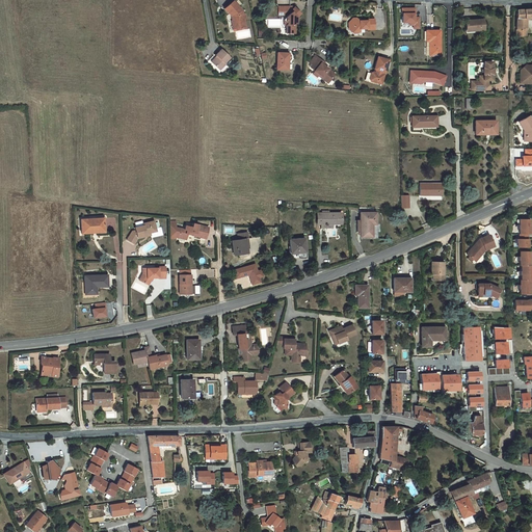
[(230,17),(234,21),(235,20),(237,22),(238,28),(237,28),(239,37),(249,35),(246,18),(238,8),(230,17)]
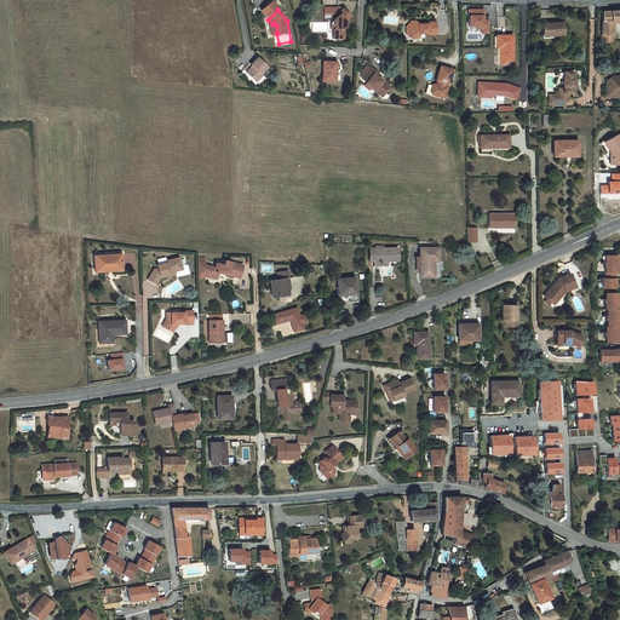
[(484,10),(469,10),(469,16),(471,16),(471,27),(478,26),(478,29),(483,29),(483,34),(489,34),(489,21),(484,21),(484,10)]
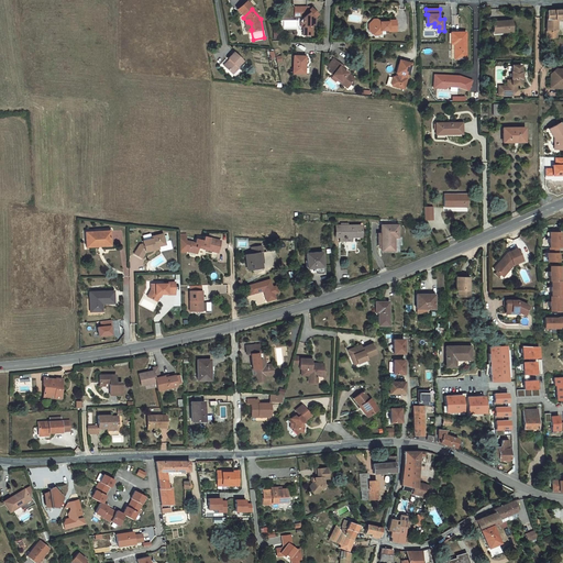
[(562,9),(548,11),(547,42),(550,41),(550,40),(559,39),(559,20),(562,19),(562,9)]
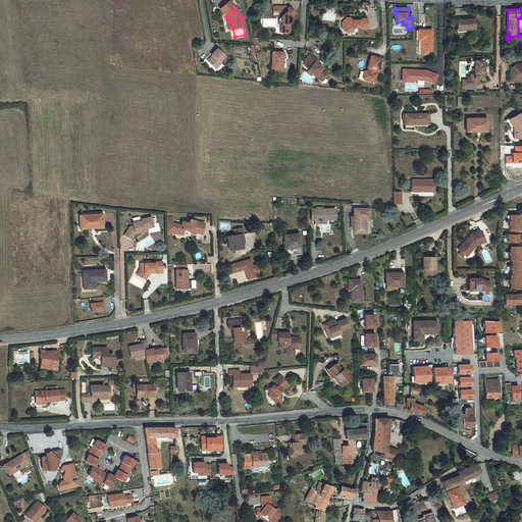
[(294,14),(278,14),(278,22),(288,22),(284,24),(284,29),(286,31),(284,33),(285,40),(294,40),(294,31),(296,29),(296,24),(300,21),(294,14)]
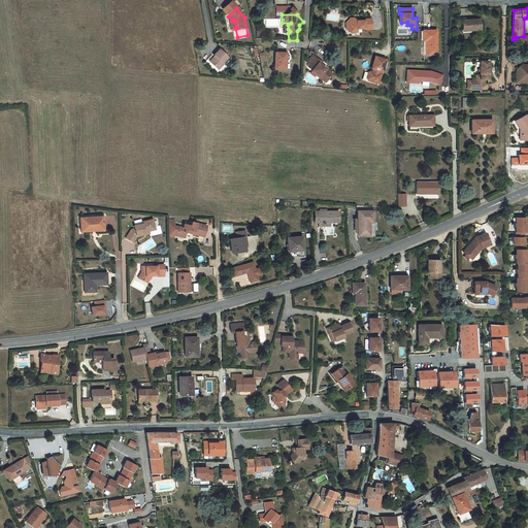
[(481,19),(464,20),(465,33),(472,32),(472,30),(482,30),(481,19)]
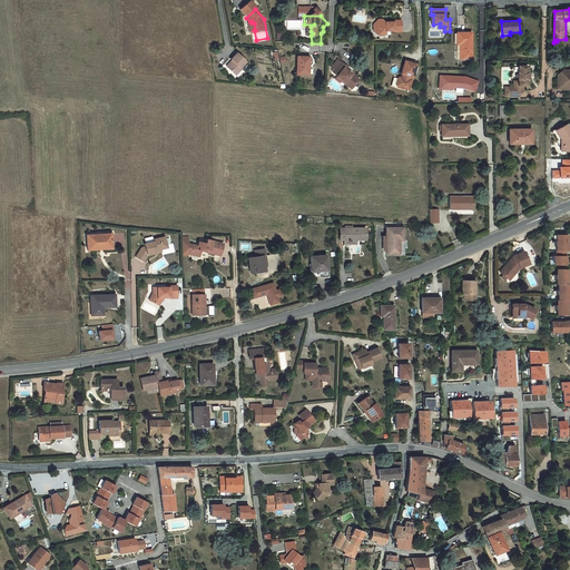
[(390,30),(386,27),(383,31),(384,32),(379,32),(379,37),(382,40),(382,42),(390,42),(390,39),(397,38),(397,40),(405,39),(405,28),(397,29),(397,30),(390,30)]
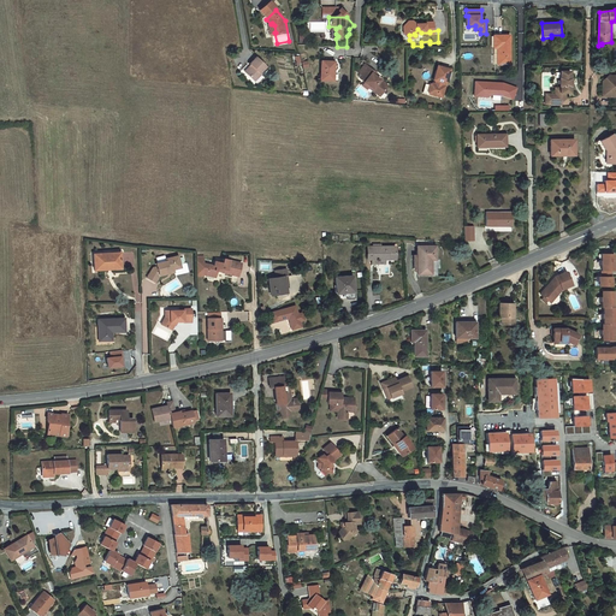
[(498,36),(495,36),(495,49),(498,49),(498,66),(510,65),(510,36),(498,36)]
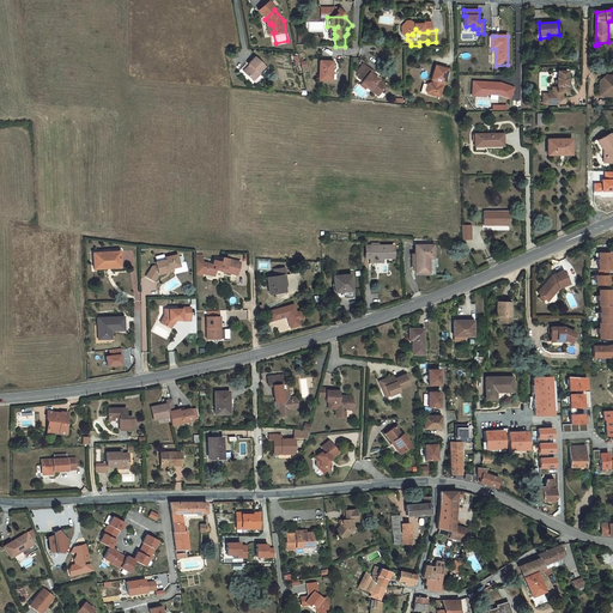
[(254,72),(255,73),(256,74),(249,80),(259,89),(265,83),(263,82),(269,76),(259,66),(254,72)]
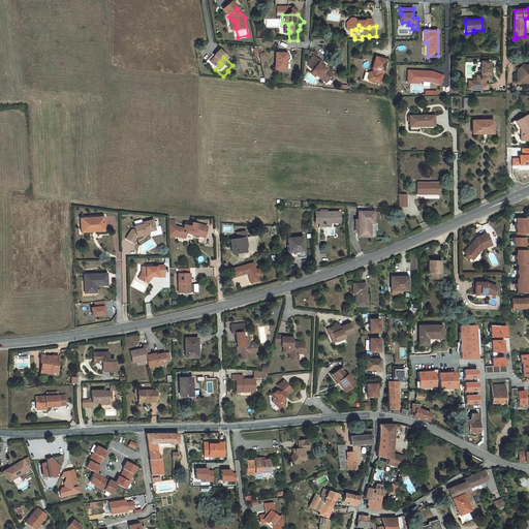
[(289,78),(291,62),(280,61),(279,76),(289,78)]
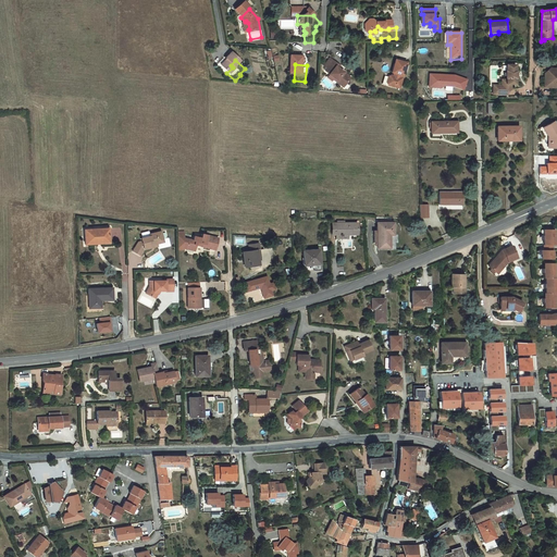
[(517,65),(508,65),(508,71),(507,71),(507,77),(508,77),(508,79),(504,79),(504,85),(495,86),(495,95),(508,94),(512,89),(512,84),(517,84),(517,77),(518,77),(517,71),(517,65)]
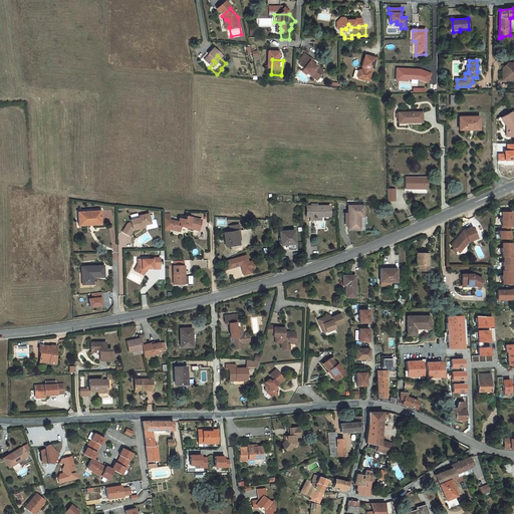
[(315,66),(308,61),(302,68),(306,71),(304,73),(307,76),(315,82),(314,83),(320,88),(326,81),(317,74),(319,73),(317,71),(313,69),(315,66)]
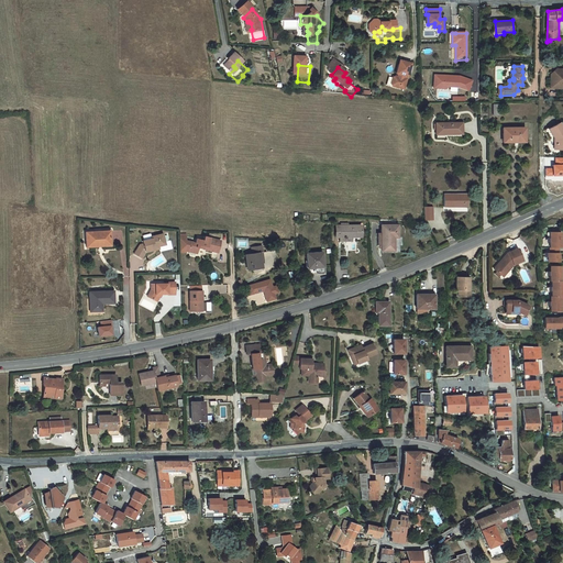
[(404,68),(400,83),(403,83),(401,85),(400,85),(397,86),(395,92),(397,96),(408,98),(411,88),(408,87),(409,85),(412,85),(416,72),(404,68)]
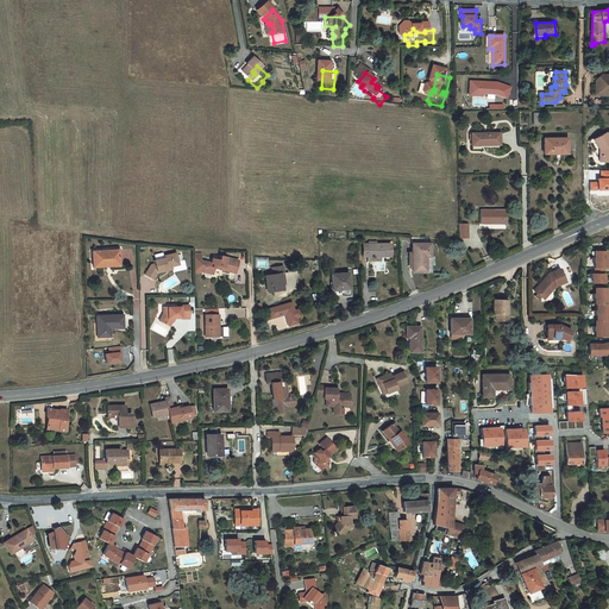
[(608,76),(602,76),(602,80),(601,82),(597,81),(597,96),(608,95),(608,76)]
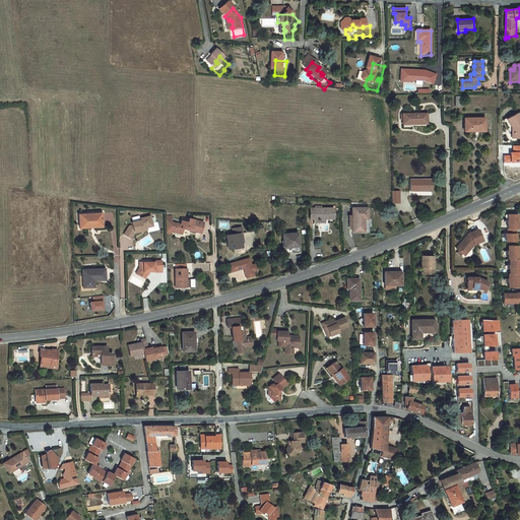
[(425,80),(434,83),(437,74),(426,70),(402,69),(401,81),(412,82),(412,79),(425,80)]
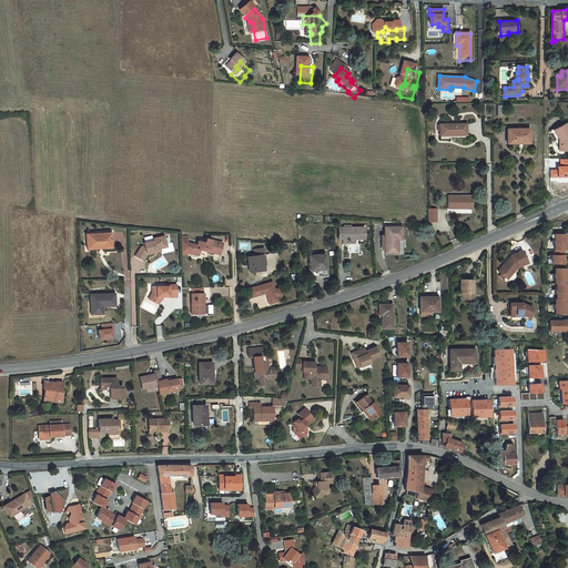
[(362,89),(353,81),(351,82),(361,90),(362,89)]
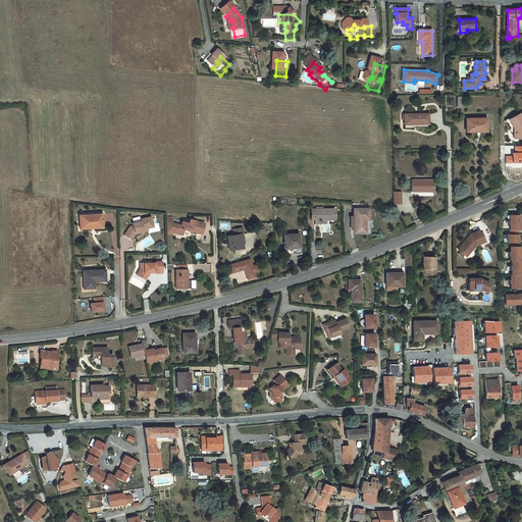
[(511,119),(516,129),(518,128),(518,139),(521,139),(521,115),(520,113),(511,119)]
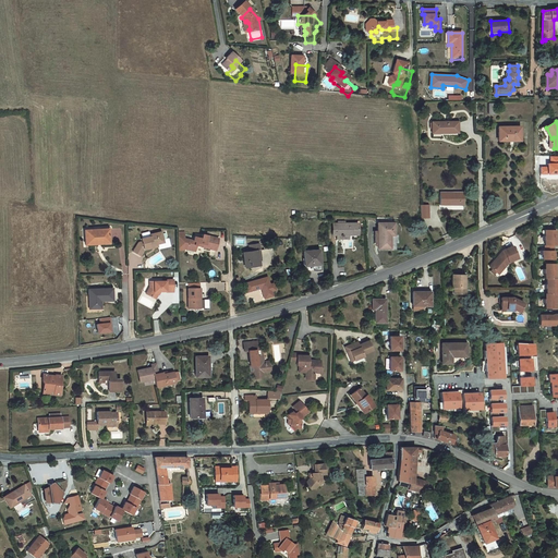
[(459,122),(434,123),(434,134),(459,133),(459,122)]
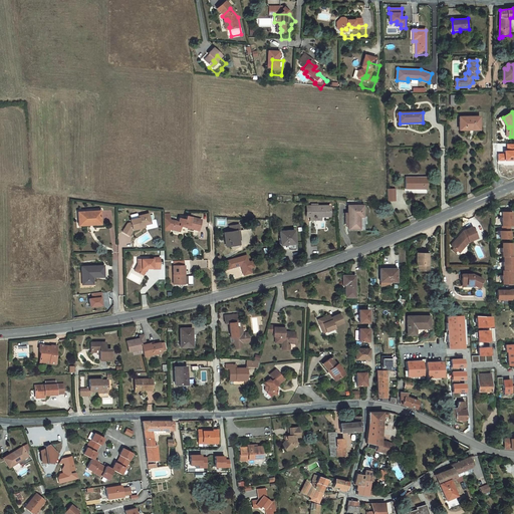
[(481,117),(461,118),(461,132),(472,131),(472,129),(481,129),(481,117)]
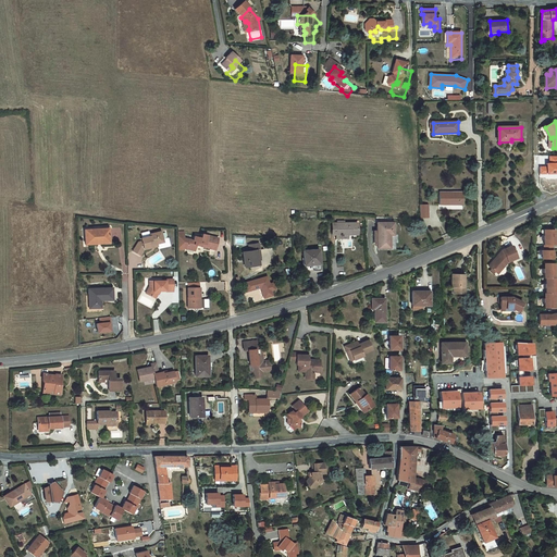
[(556,156),(549,157),(549,163),(548,163),(548,166),(541,166),(541,173),(548,173),(548,174),(556,174),(556,156)]
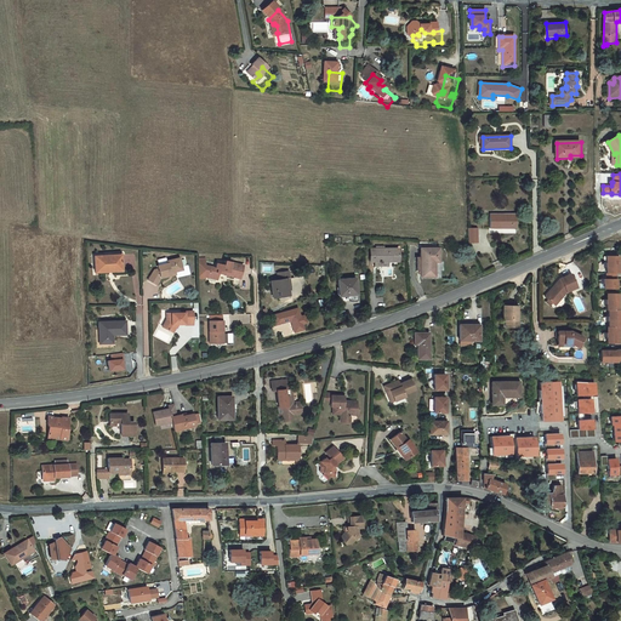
[(494,237),(499,237),(499,232),(505,232),(505,237),(520,235),(520,221),(494,221),(494,237)]
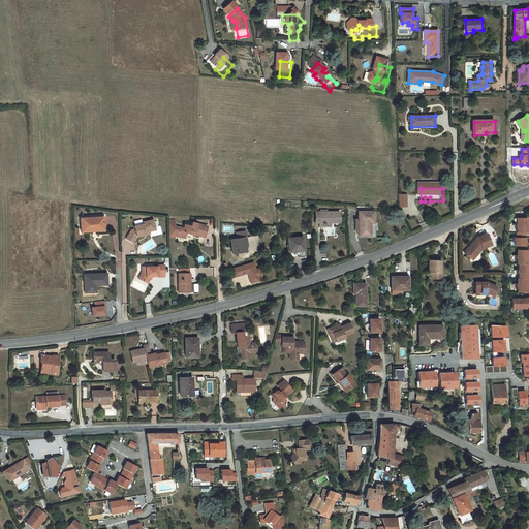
[(319,228),(322,228),(327,228),(327,230),(329,230),(328,228),(332,229),(332,227),(334,228),(334,229),(343,229),(342,218),(319,218),(319,228)]
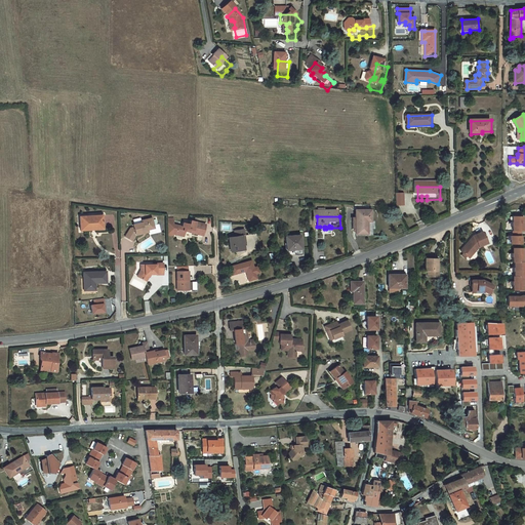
[(374,216),(359,216),(360,240),(371,240),(371,228),(374,228),(374,216)]
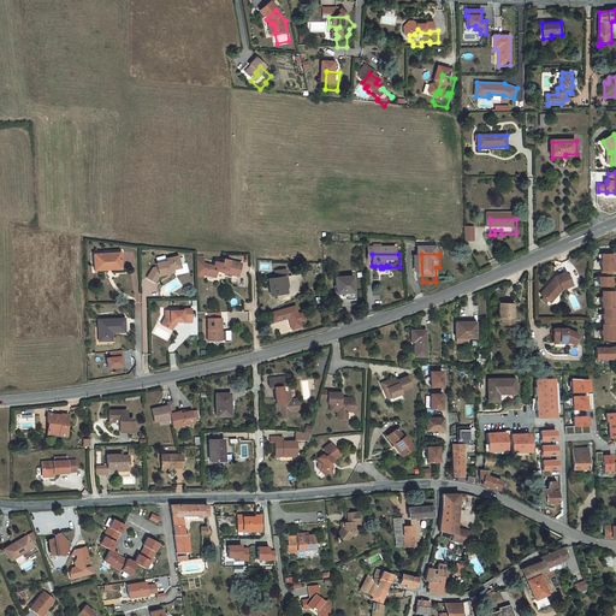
[(117,258),(93,260),(93,276),(118,273),(117,258)]
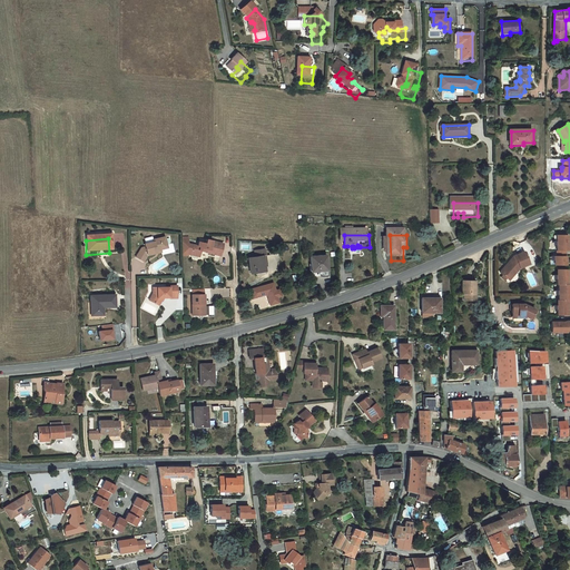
[(146,245),(144,246),(145,248),(140,249),(136,259),(144,263),(147,257),(161,254),(161,251),(167,249),(165,238),(153,241),(151,238),(144,241),(146,245)]
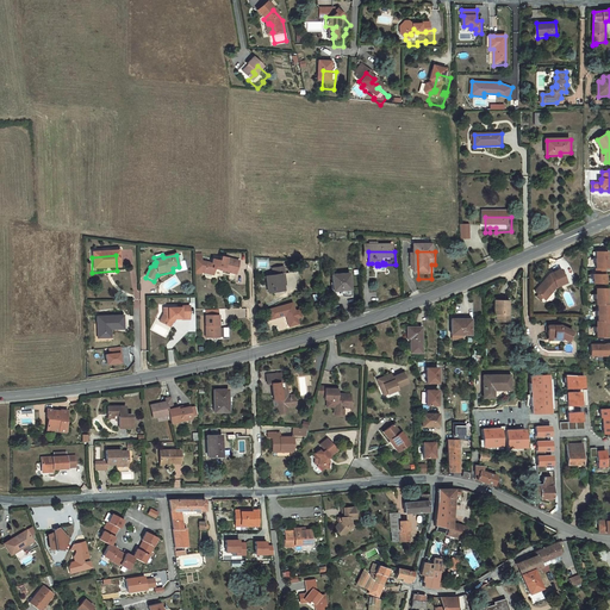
[(203,256),(195,256),(195,269),(203,269),(205,271),(207,262),(203,261),(203,256)]
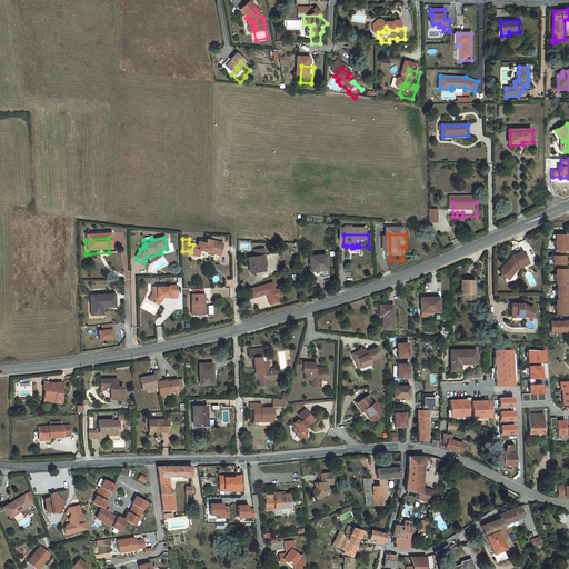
[(225,245),(207,240),(206,243),(199,242),(198,246),(193,245),(191,252),(191,255),(200,257),(201,251),(216,255),(217,251),(222,252),(225,245)]
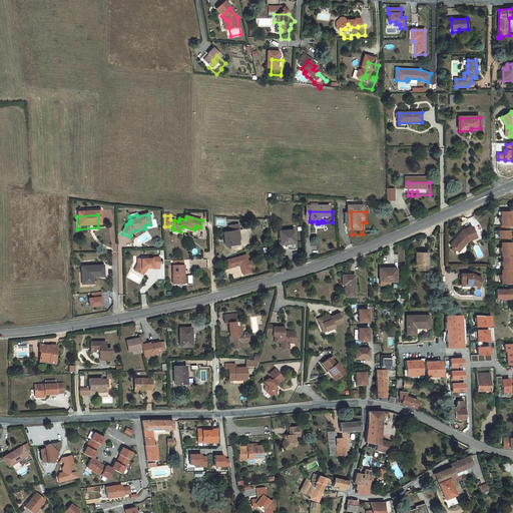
[(512,216),(504,216),(504,222),(503,222),(503,225),(504,225),(504,231),(512,231),(512,230),(512,216)]
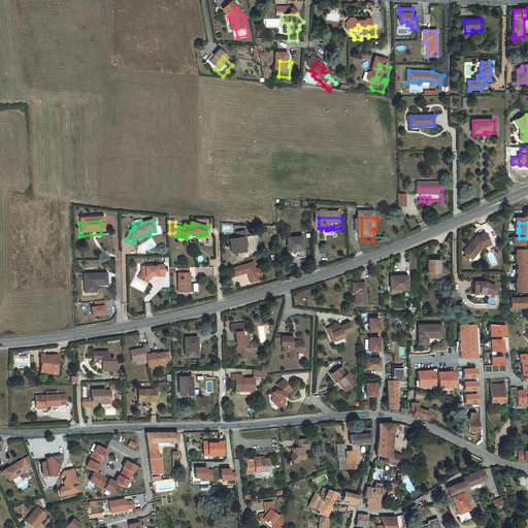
[(244,238),(245,246),(249,246),(248,238),(246,232),(237,233),(237,239),(244,238)]
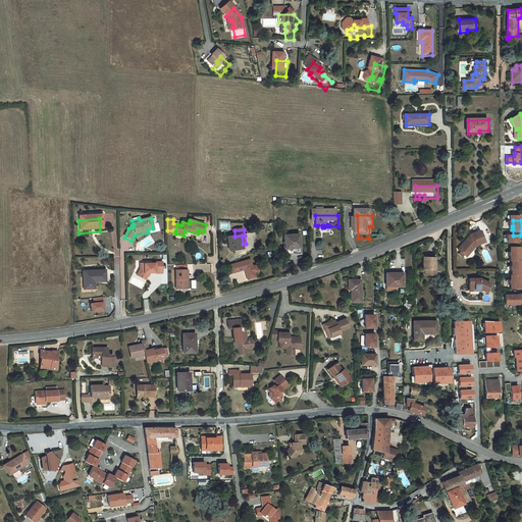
[(235,237),(228,237),(229,251),(235,250),(244,249),(243,244),(242,236),(235,237)]
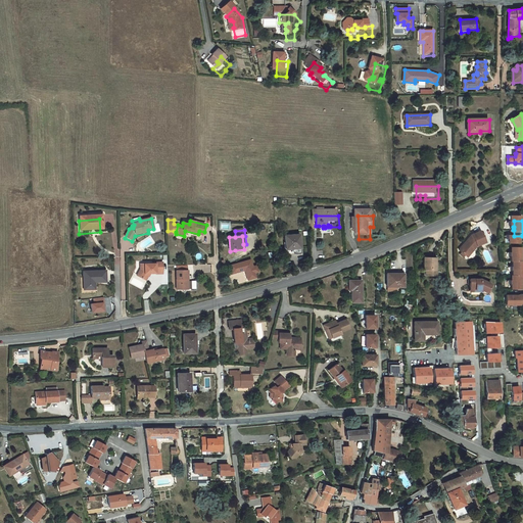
[(474,239),(461,255),(463,257),(467,260),(474,253),(476,254),(479,251),(487,247),(482,236),(474,239)]
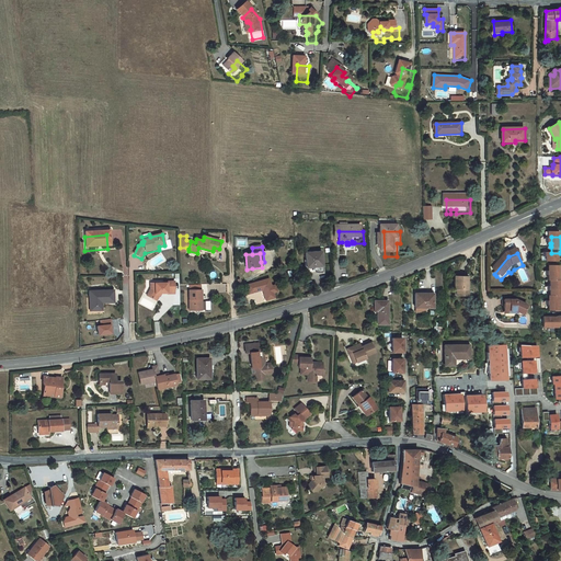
[(560,260),(560,253),(551,253),(551,258),(548,258),(548,262),(549,262),(549,266),(560,266),(560,260)]
